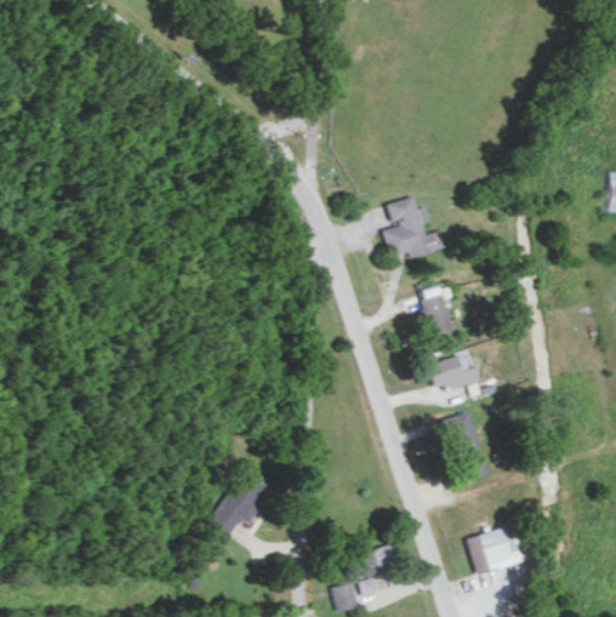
[(387,203),(393,227),(383,229),(389,256),(409,252),(410,257),(443,249),(439,230),(425,234),(422,223),(429,222),(426,207),(416,209),(414,196),(387,203)]
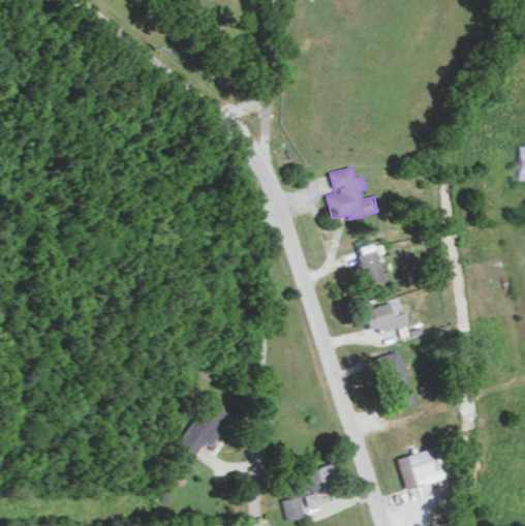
[(383,282),(375,244),(359,247),(366,285),(383,282)]
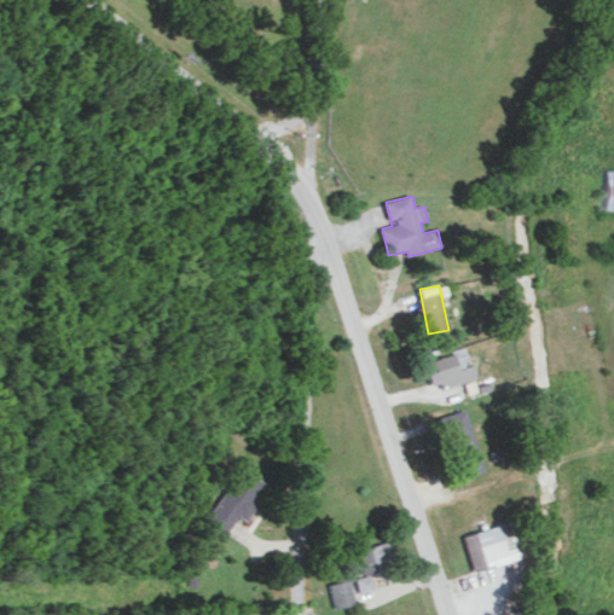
[(476,377),(467,349),(433,360),(436,372),(429,373),(434,390),(476,377)]
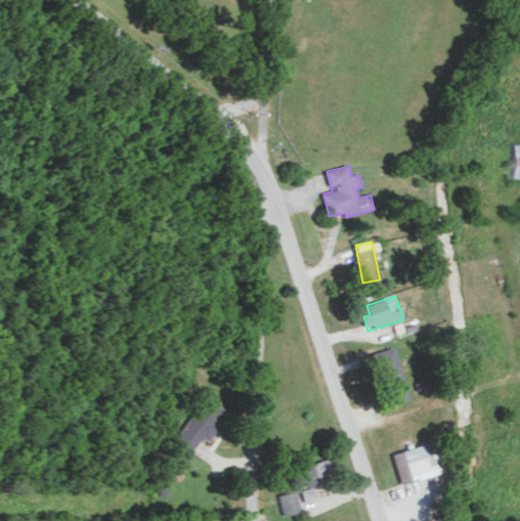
[(412,400),(394,347),(373,354),(389,407),(412,400)]
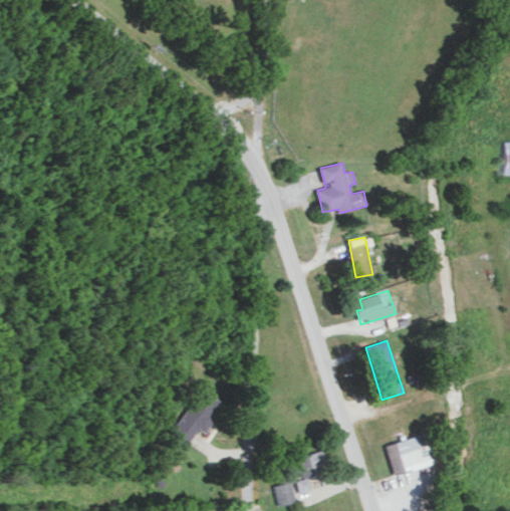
[(223,402),(203,390),(174,435),(191,446),(201,430),(207,434),(218,418),(214,416),(223,402)]
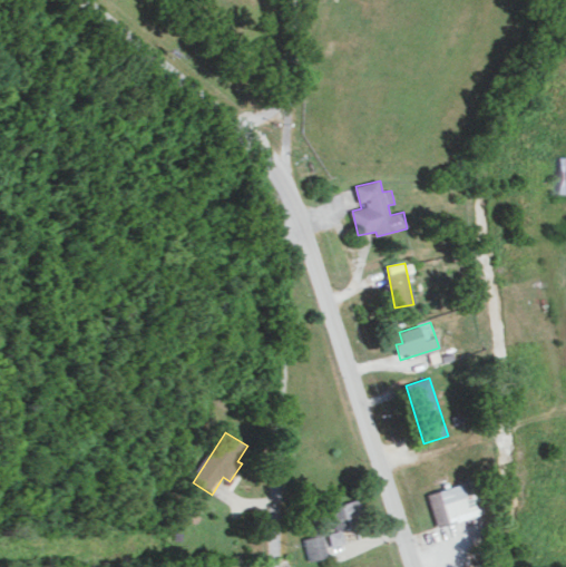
[(484,515),(475,481),(428,495),(437,528),(484,515)]
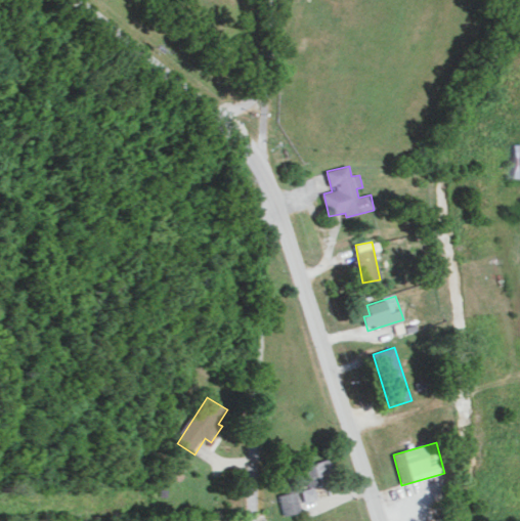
[(319,501),(316,487),(303,490),(306,504),(319,501)]
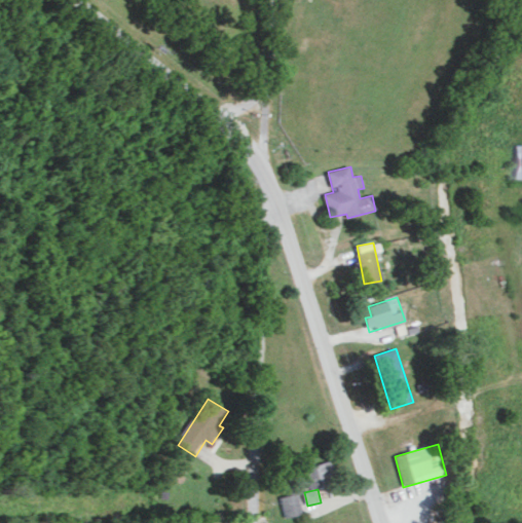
[(284,497),(287,518),(304,515),(300,494),(284,497)]
